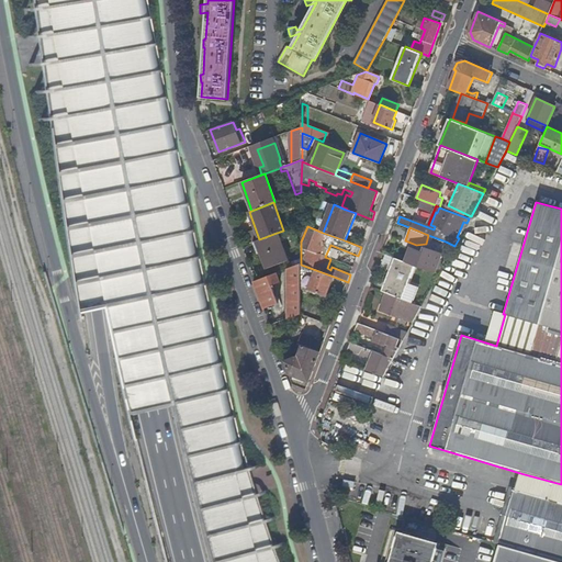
[(288,261),(277,233),(259,239),(257,240),(268,269),(288,261)]
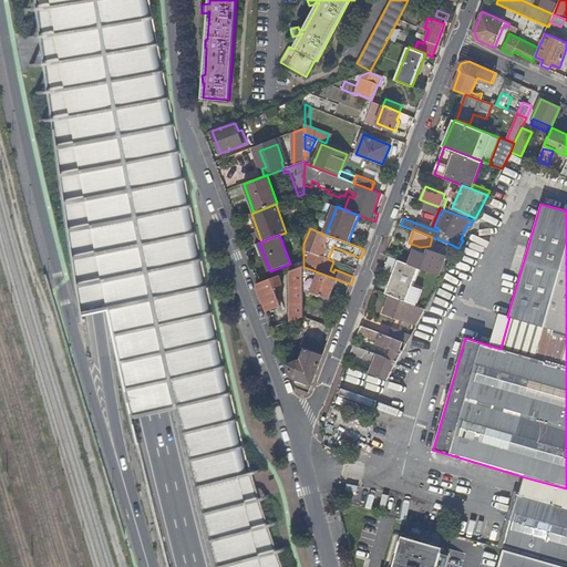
[(445,254),(454,257),(459,248),(450,244),(445,254)]
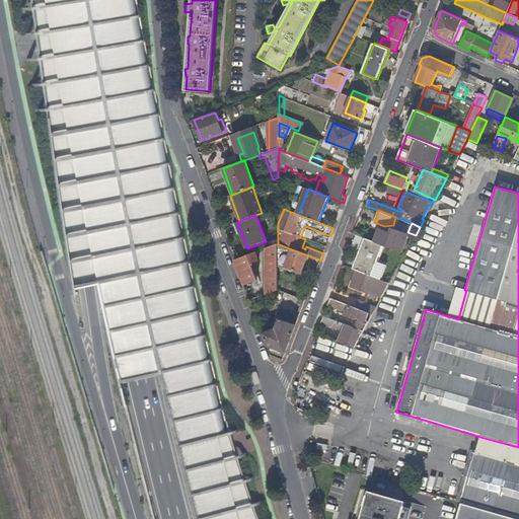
[(392,229),(386,245),(402,251),(403,246),(408,248),(411,240),(406,239),(409,235),(392,229)]
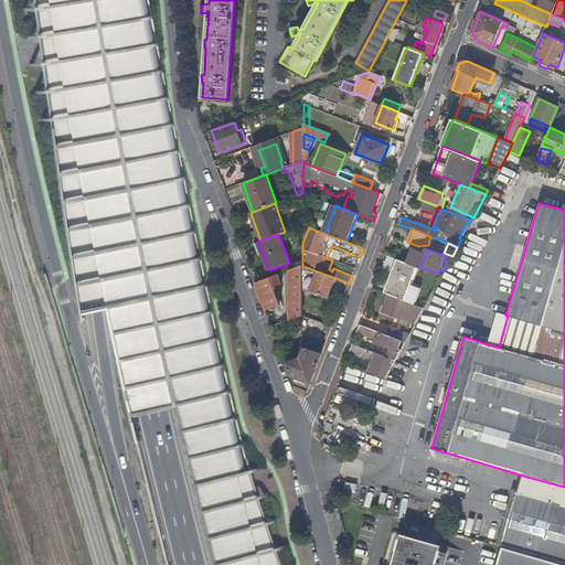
[(404,300),(417,267),(397,259),(385,292),(390,295),(404,300)]
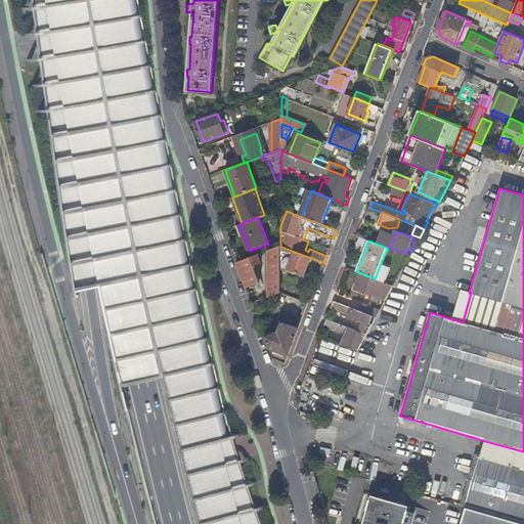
[(268,251),(268,297),(279,293),(279,292),(280,266),(280,247),(268,251)]
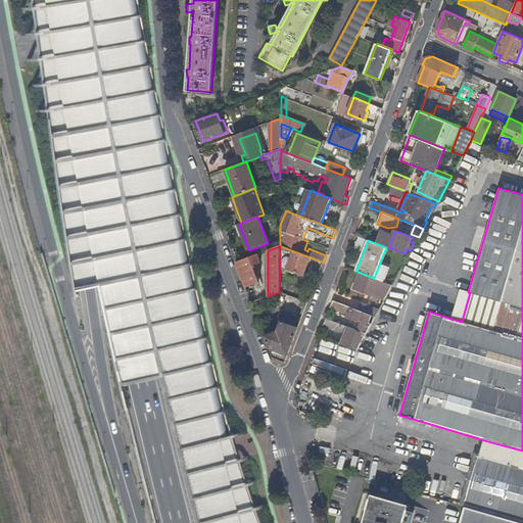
[(304,276),(311,257),(280,246),(280,266),(304,276)]
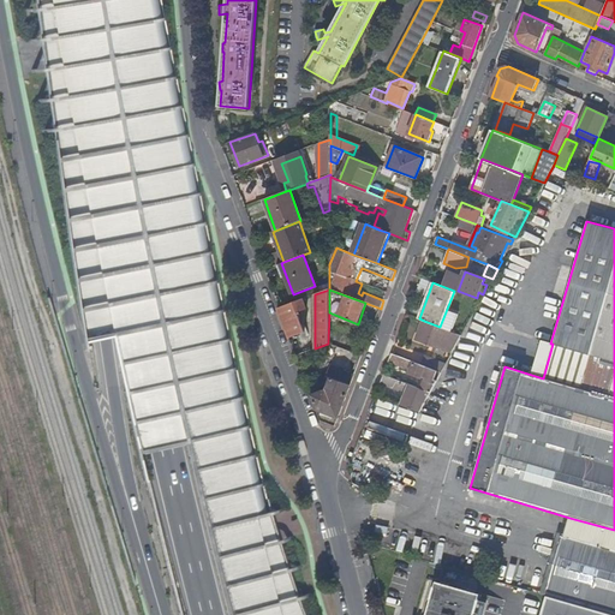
[(306,310),(303,299),(280,308),(278,308),(290,339),(305,333),(303,326),(306,324),(304,320),(302,321),(298,312),(306,310)]
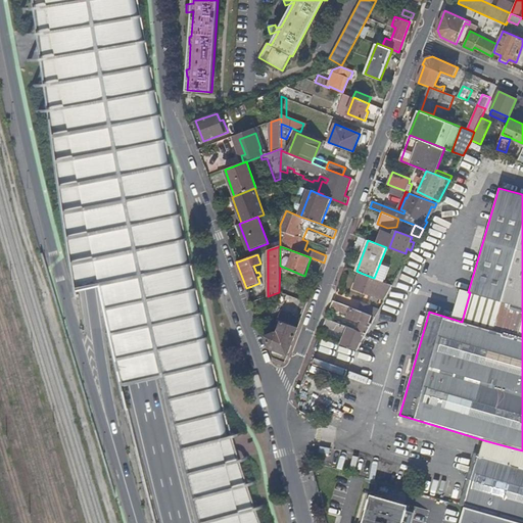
[(379,297),(385,299),(393,285),(374,278),(361,273),(354,288),(372,294),(370,298),(378,301),(379,297)]
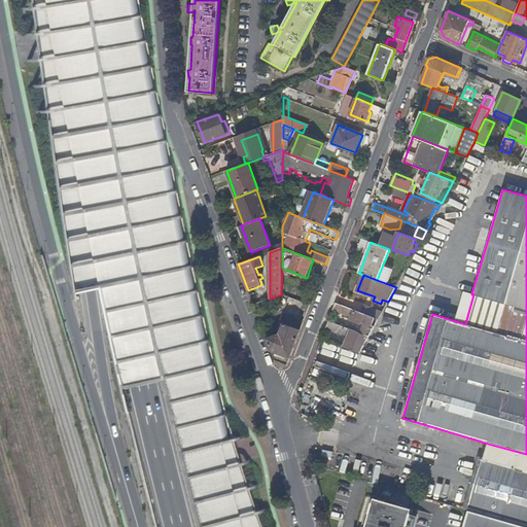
[(374,321),(377,322),(379,319),(362,313),(336,303),(332,310),(351,316),(351,319),(362,323),(358,331),(362,334),(370,336),(375,326),(373,325),(374,321)]
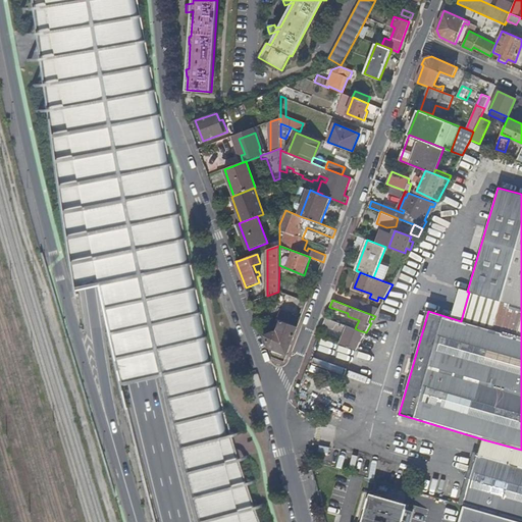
[(362,302),(359,310),(375,316),(379,309),(362,302)]
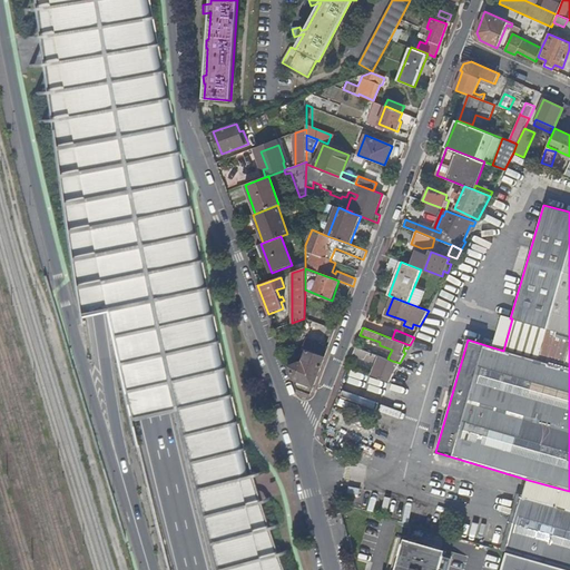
[(302,361),(288,366),(293,379),(297,390),(311,395),(314,387),(325,357),(328,349),(306,340),(303,350),(302,354),(304,355),(302,361)]
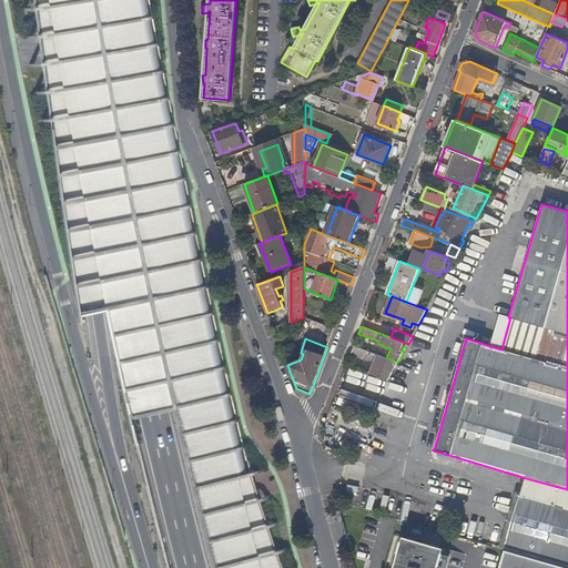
[(398,362),(391,359),(386,357),(354,345),(352,353),(375,362),(371,374),(388,381),(393,372),(398,362)]
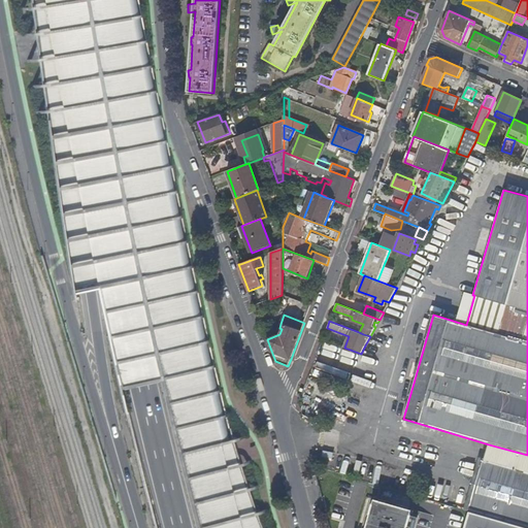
[(337,362),(339,357),(323,352),(321,357),(337,362)]
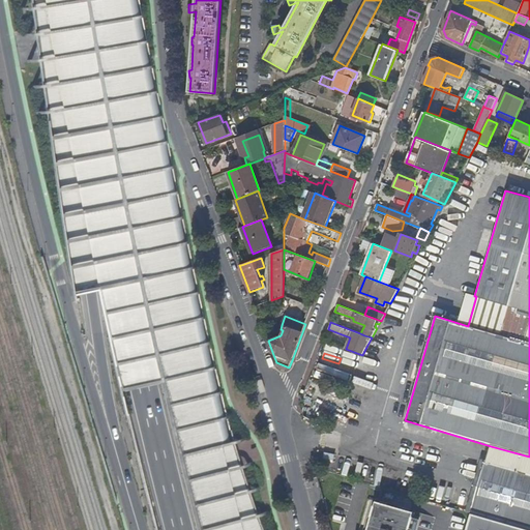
[(318,373),(316,381),(335,385),(337,378),(318,373)]
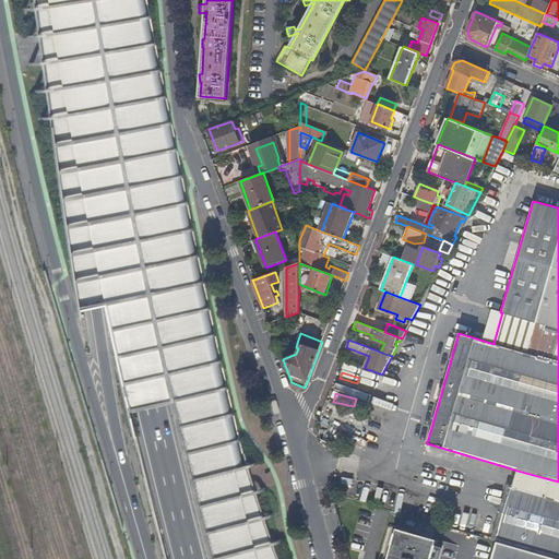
[(558,482),(518,471),(513,486),(558,499),(558,482)]
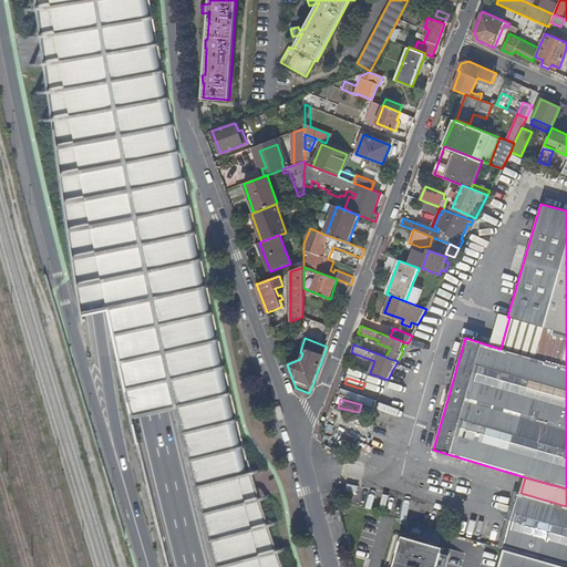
[(566,506),(521,493),(519,493),(503,548),(566,566),(566,506)]
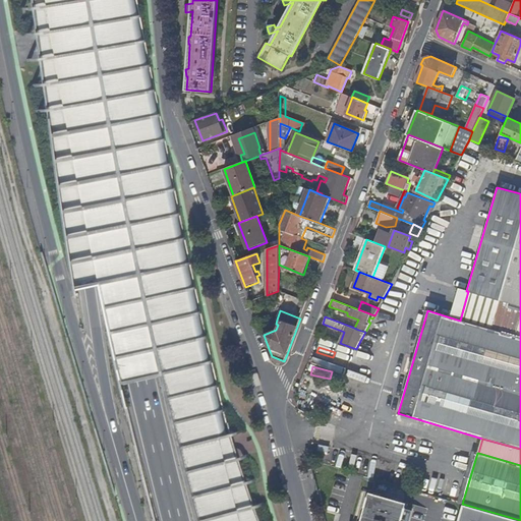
[(402,520),(408,503),(370,493),(362,520),(402,520)]
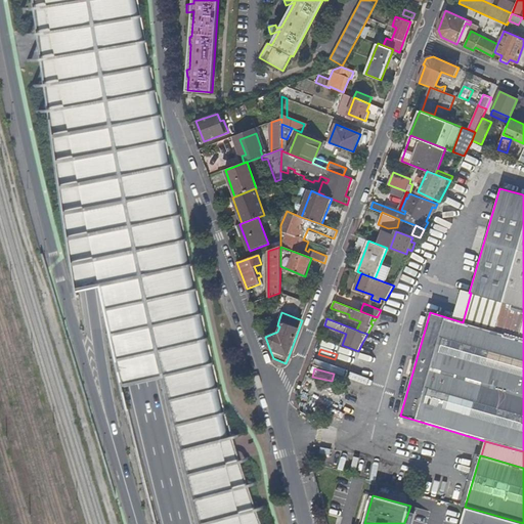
[(523,523),(466,508),(461,523),(523,523)]
